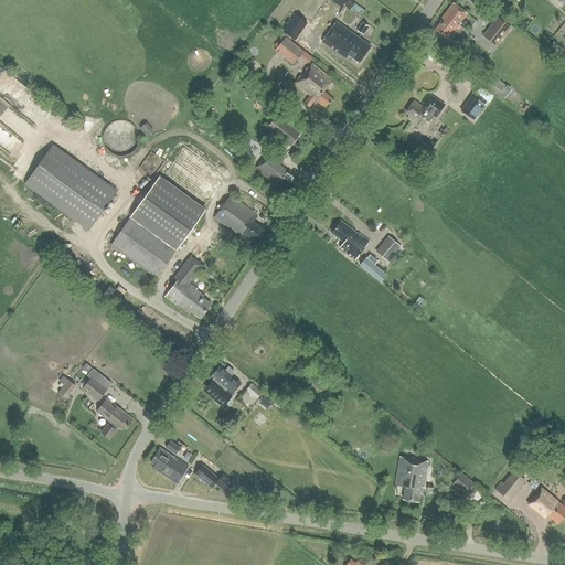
[(460,27),(458,25),(467,14),(452,3),(443,18),(444,19),(435,31),(447,40),(456,29),(458,30),(460,27)]
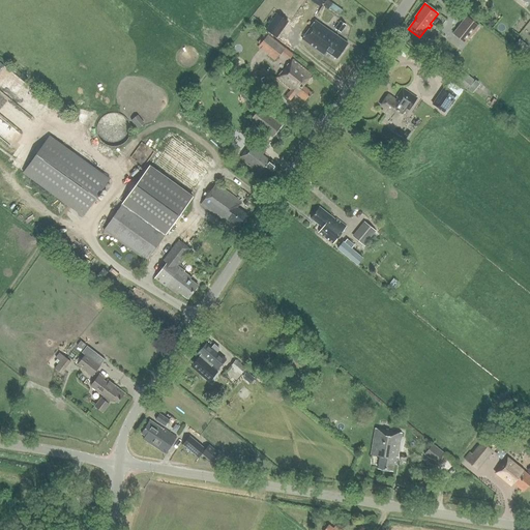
[(276,38),(288,23),(277,15),(266,30),(276,38)]
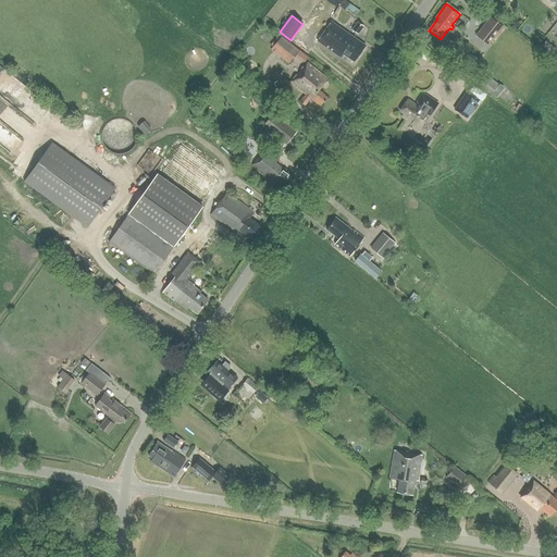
[(504,26),(490,16),(475,35),(489,46),(504,26)]
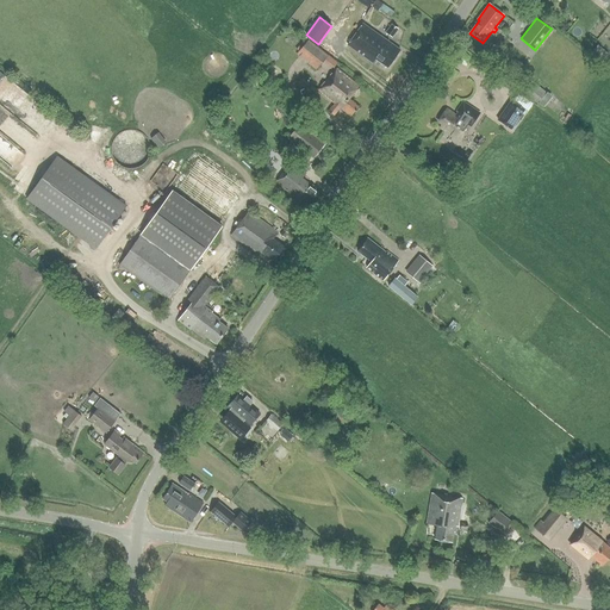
[(399,50),(363,25),(348,47),(373,63),(375,60),(387,68),(399,50)]
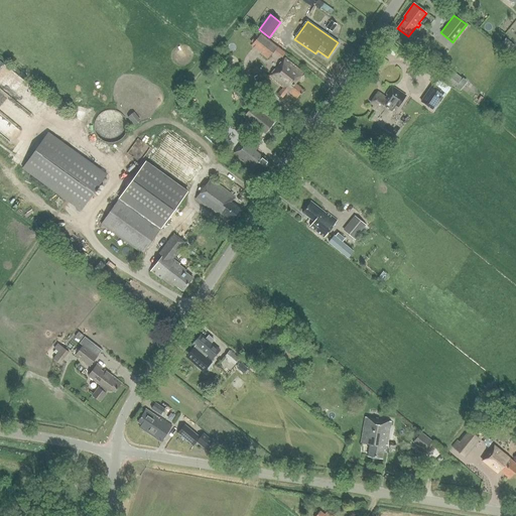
[(337,25),(332,22),(327,28),(332,32),(337,25)]
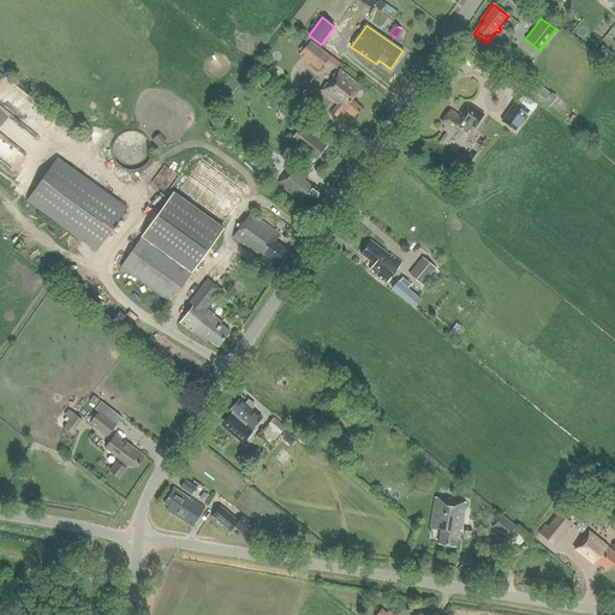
[(310,41),(299,54),(318,71),(330,58),(310,41)]
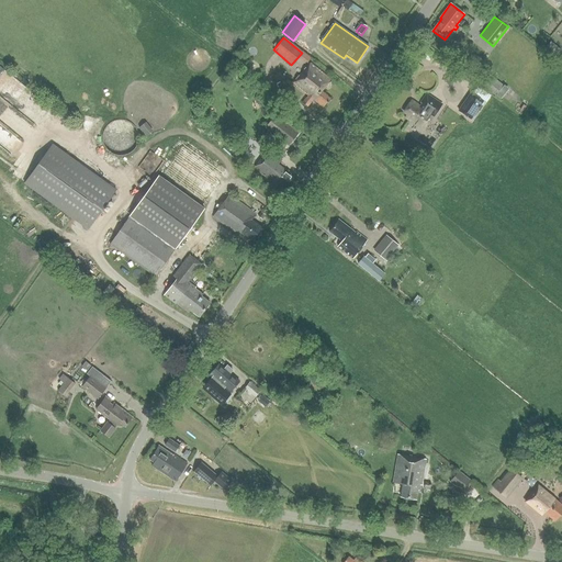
[(323,109),(330,99),(322,92),(330,80),(310,64),(293,83),(308,96),(313,99),(323,109)]
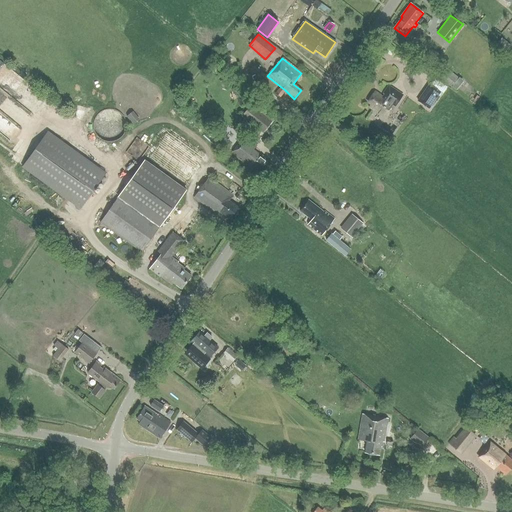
[(458,77),(446,67),(438,76),(451,86),(458,77)]
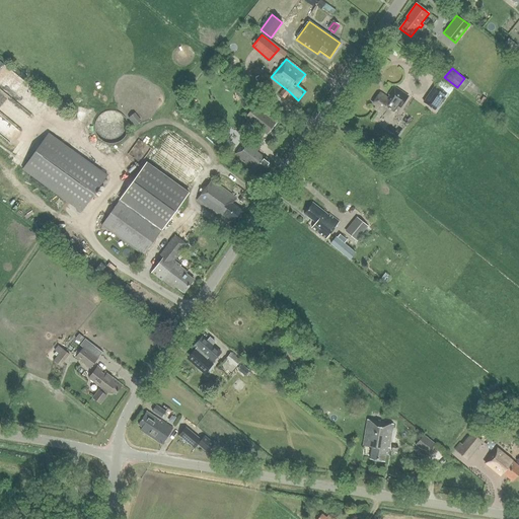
[(446,93),(435,86),(423,101),(434,109),(446,93)]
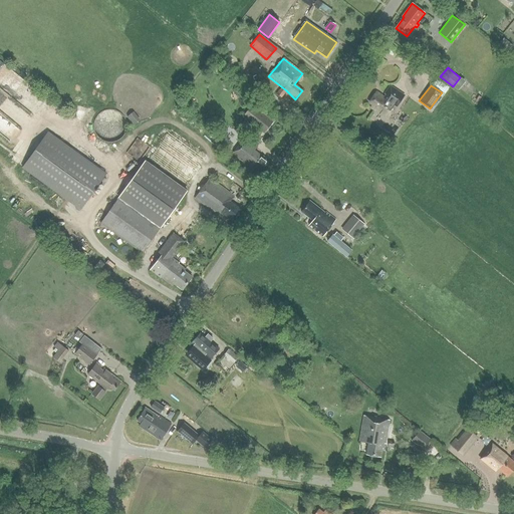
[(382,97),(376,92),(369,102),(372,104),(370,108),(387,119),(396,106),(396,107),(404,96),(390,86),(382,97)]
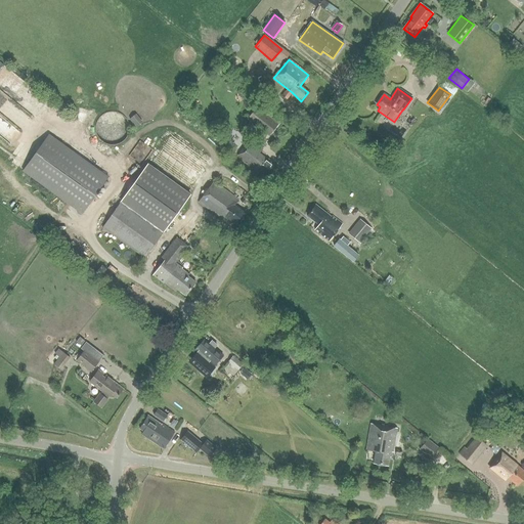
[(285,91),(281,96),(287,100),(290,95),(286,91),(285,91)]
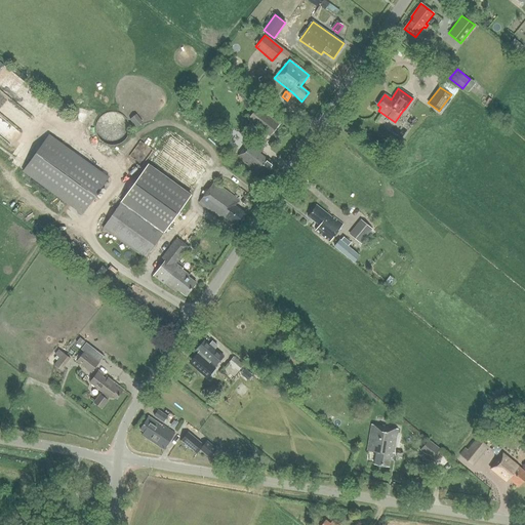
[(279,123),(257,106),(248,118),(270,135),(279,123)]
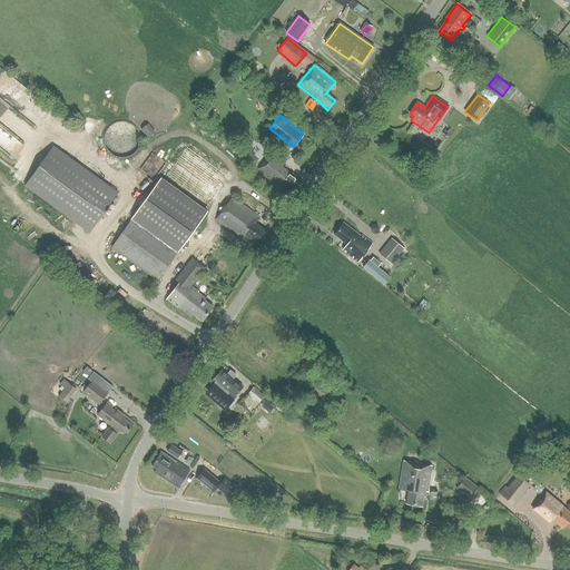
[(144,127),(148,138),(157,134),(151,123),(144,127)]
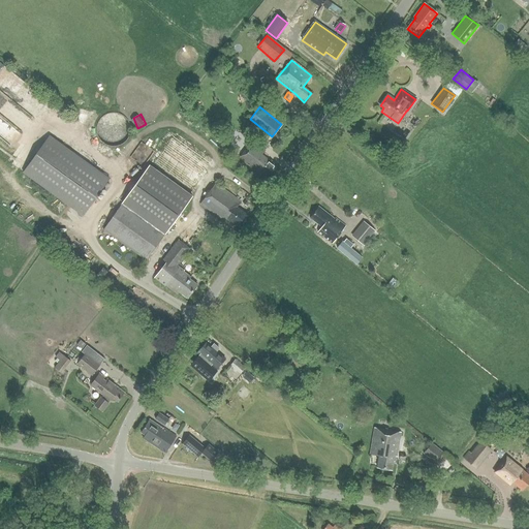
[(111,178),(50,134),(23,172),(84,215),(111,178)]
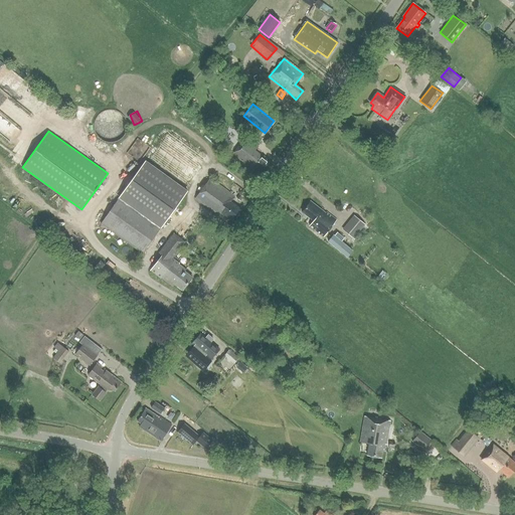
[(268,146),(273,140),(268,136),(263,143),(268,146)]
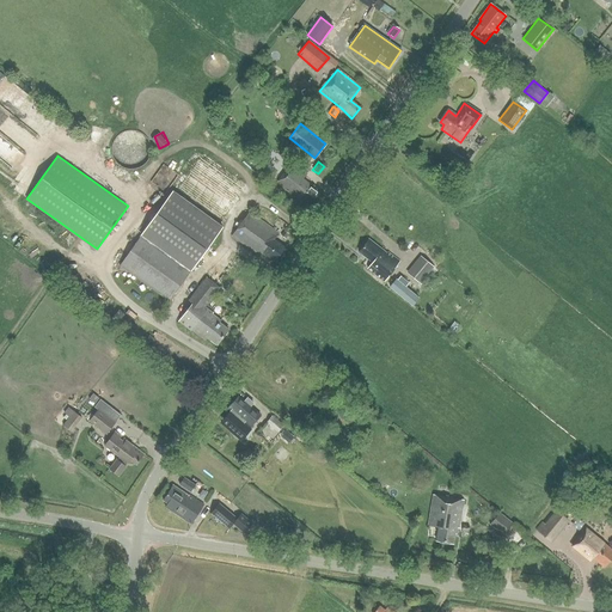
[(166,165),(153,181),(164,188),(176,172),(166,165)]
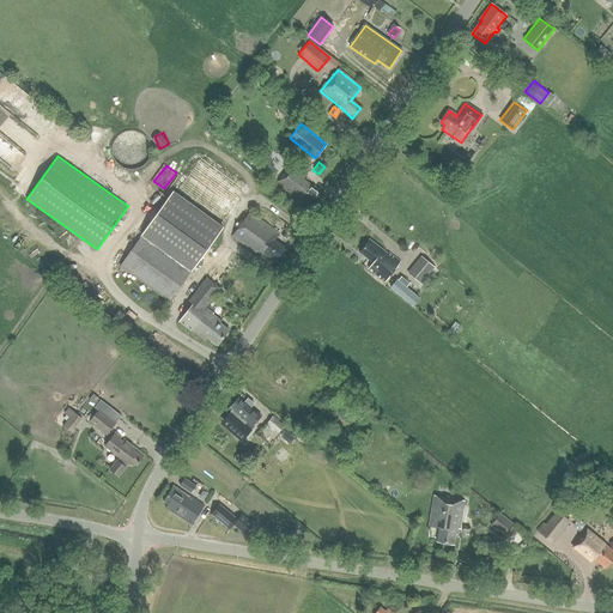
[(310,206),(320,193),(302,180),(304,177),(290,167),(277,184),(295,198),(296,195),(310,206)]
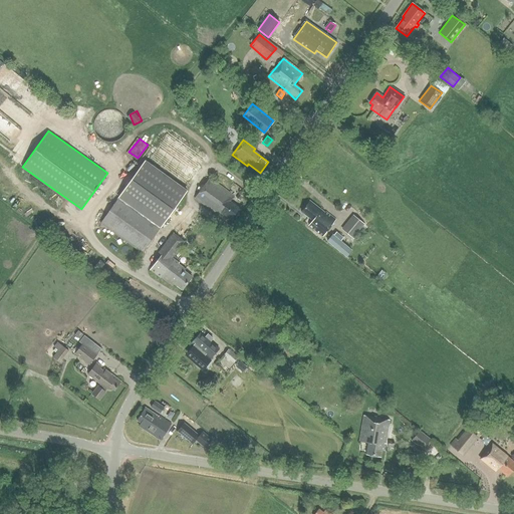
[(143,253),(187,191),(145,161),(100,223),(143,253)]
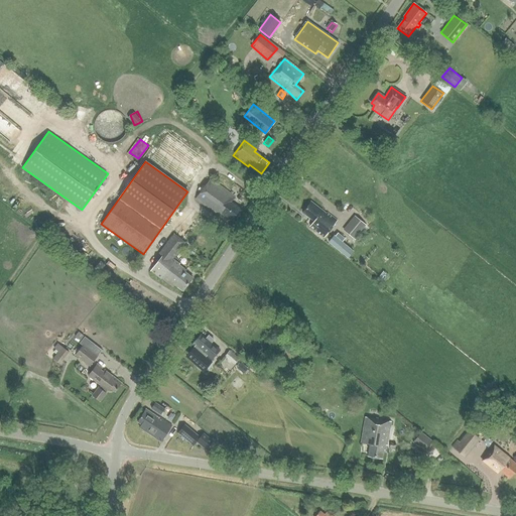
[(231,221),(240,209),(231,203),(235,197),(210,178),(195,200),(219,217),(221,214),(231,221)]
